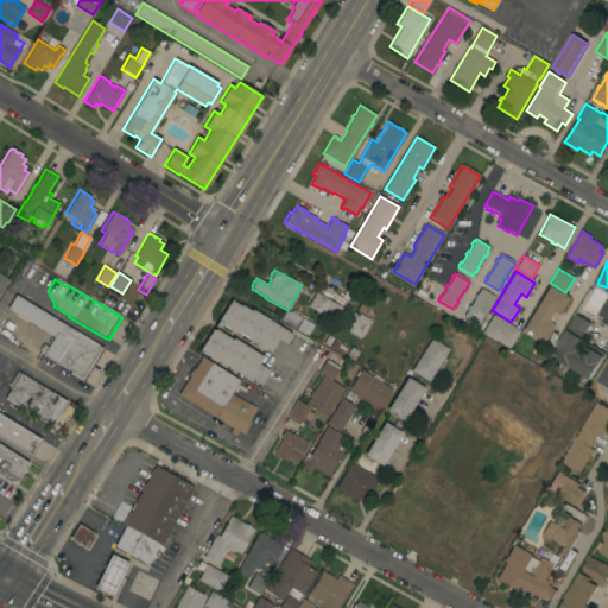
[(550,285),(563,292),(564,292),(569,295),(568,296),(571,298),(562,315),(553,310),(548,321),(555,325),(545,342),(540,340),(540,341),(534,339),(536,336),(523,329),(550,285)]
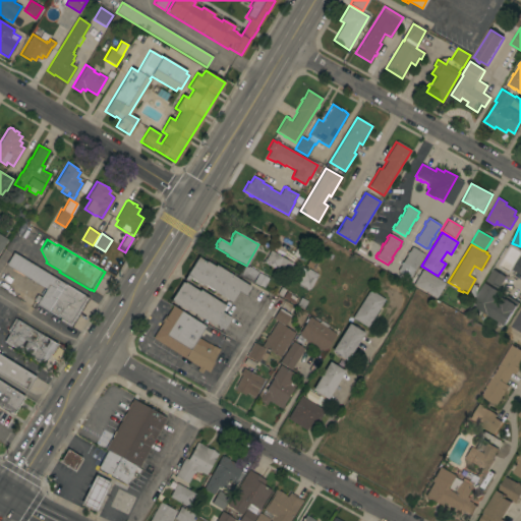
[(406,255),(406,254),(407,251),(408,252),(411,246),(424,254),(423,256),(422,255),(418,262),(419,263),(418,266),(417,265),(414,270),(402,263),(406,255)]
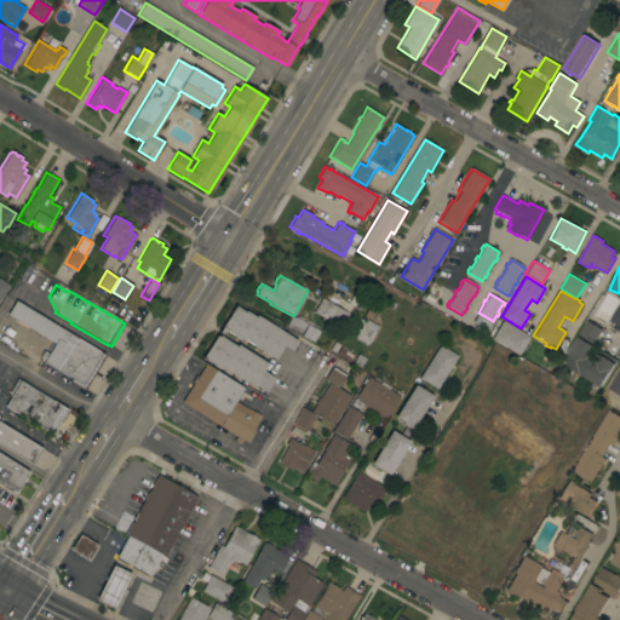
[(105,355),(84,390),(69,382),(72,378),(44,361),(45,360),(39,357),(42,351),(49,354),(50,351),(47,350),(52,344),(53,345),(55,344),(7,315),(5,319),(0,315),(0,304),(5,296),(15,302),(16,300),(105,355)]
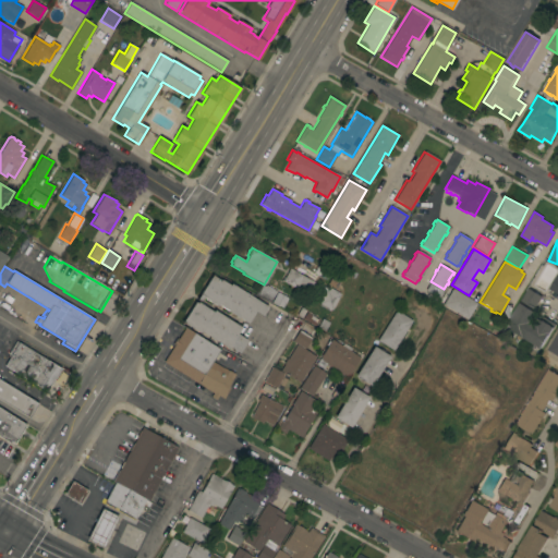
[(307,294),(282,281),(289,268),(314,282),(307,294)]
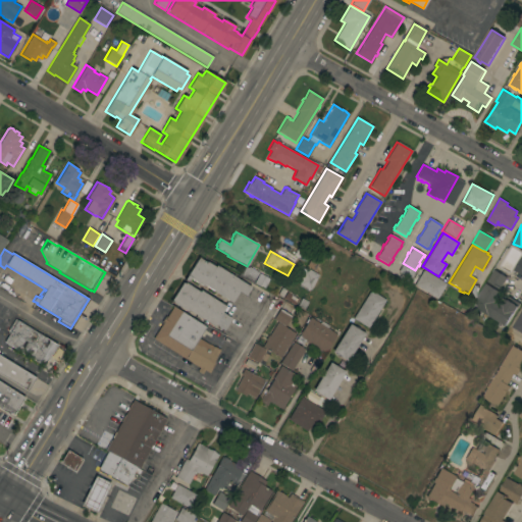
[(284,257),(288,252),(298,258),(295,263),(284,257)]
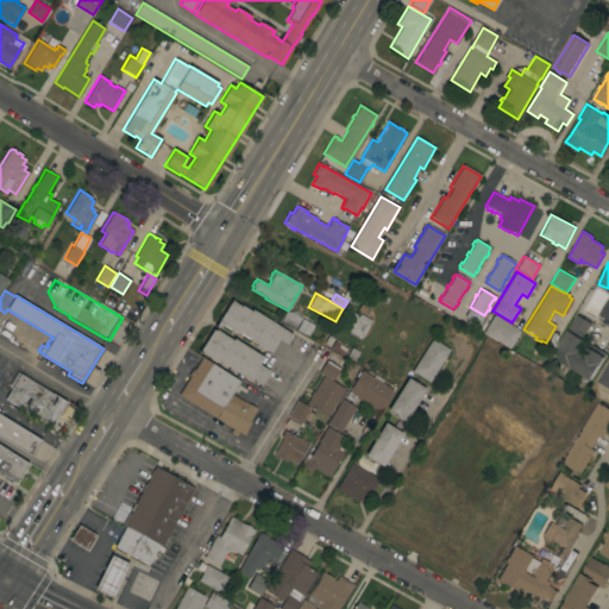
[(357,311),(366,294),(375,299),(365,315),(357,311)]
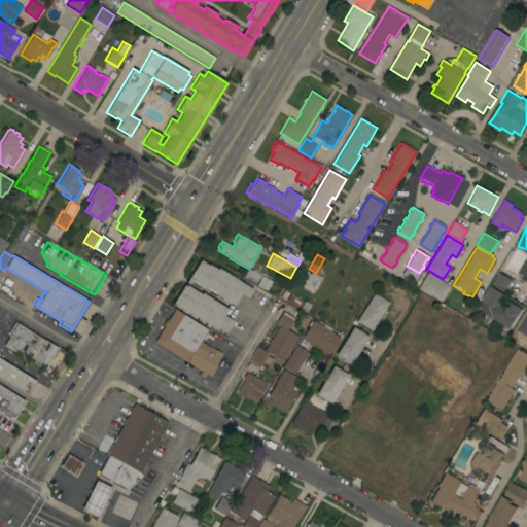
[(252,290),(247,299),(241,294),(234,306),(206,288),(205,289),(191,281),(189,285),(185,282),(200,259),(208,266),(209,265),(217,270),(218,268),(252,290)]
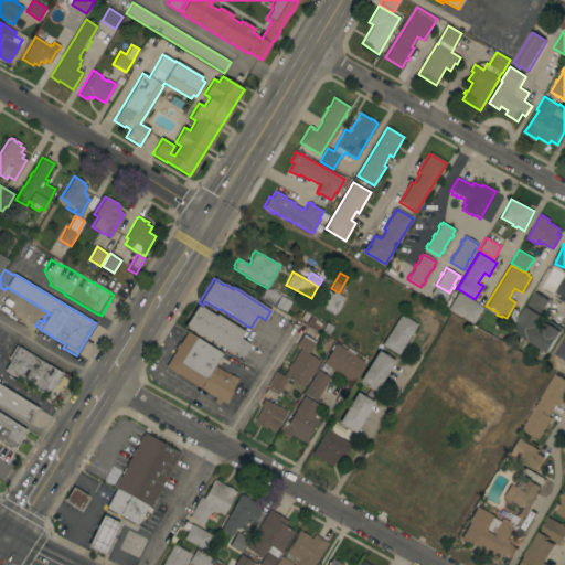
[(564,279),(562,278),(554,292),(564,298),(564,279)]
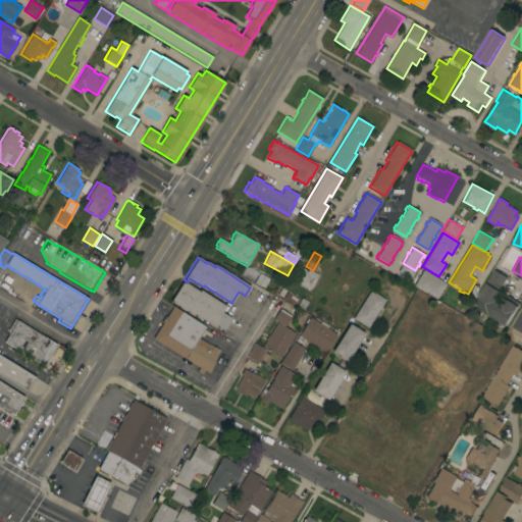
[(241,276),(246,267),(258,274),(253,282),(241,276)]
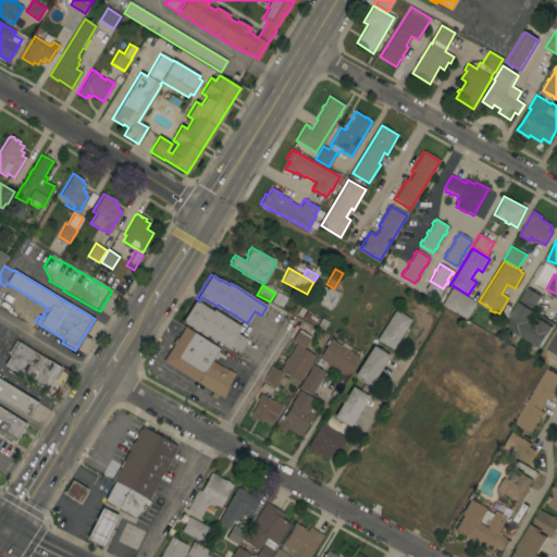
[(318,302),(318,301),(313,299),(321,285),(326,288),(327,287),(339,293),(331,310),(318,302)]
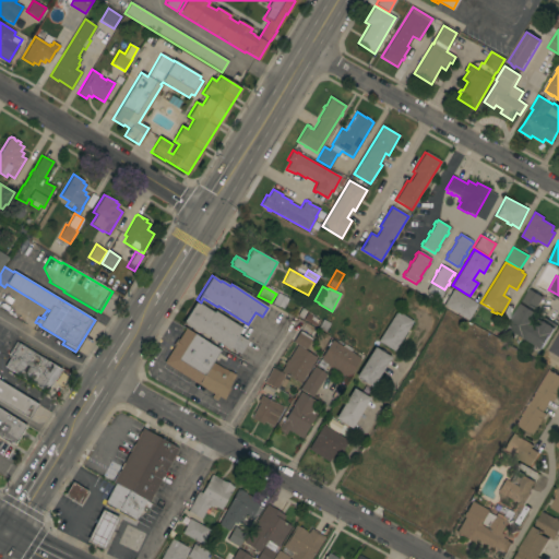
[(477,304),(467,320),(443,306),(453,289),(477,304)]
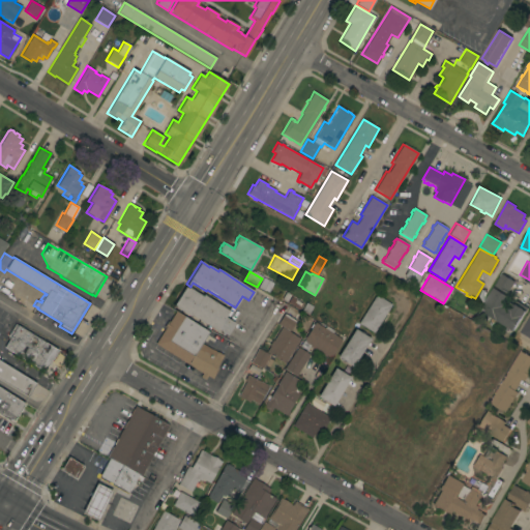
[(497,320),(497,319),(481,311),(503,274),(516,282),(509,292),(513,294),(511,297),(529,307),(523,319),(522,318),(514,331),(497,320)]
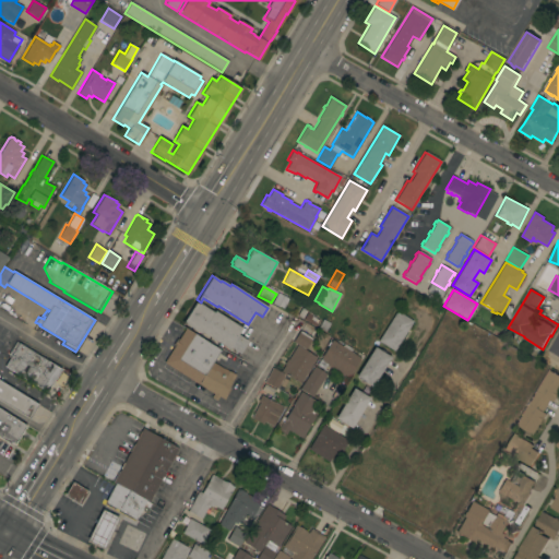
[(277,293),(288,298),(283,309),(272,304),(277,293)]
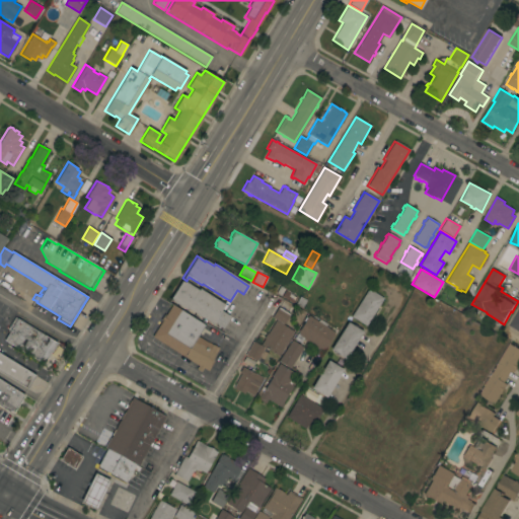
[(222,328),(213,322),(212,324),(187,308),(186,310),(169,299),(180,281),(182,283),(183,281),(198,290),(199,289),(224,304),(220,310),(230,316),(222,328)]
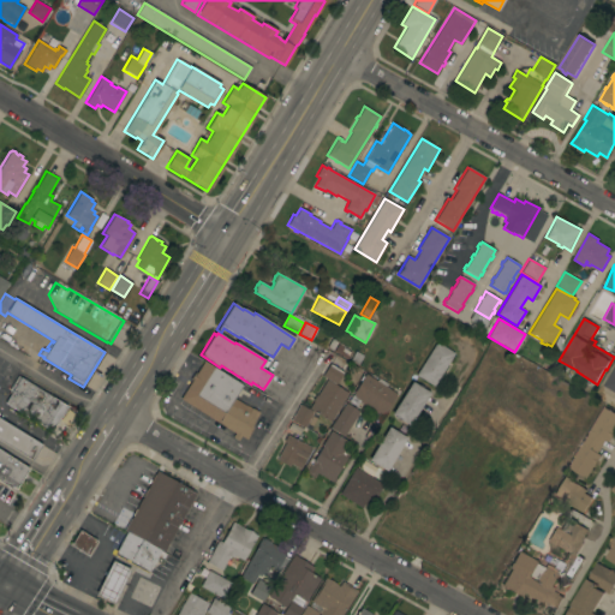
[(436,342),(454,353),(433,387),(416,375),(436,342)]
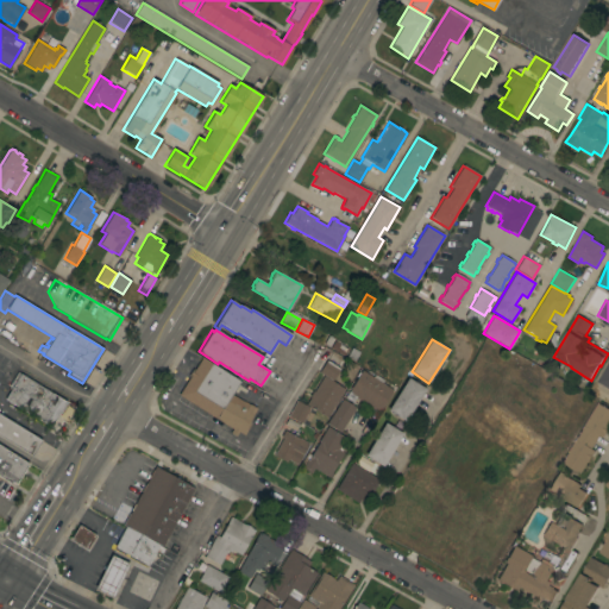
[(319,372),(326,360),(327,360),(332,352),(344,359),(339,368),(339,369),(333,381),(319,372)]
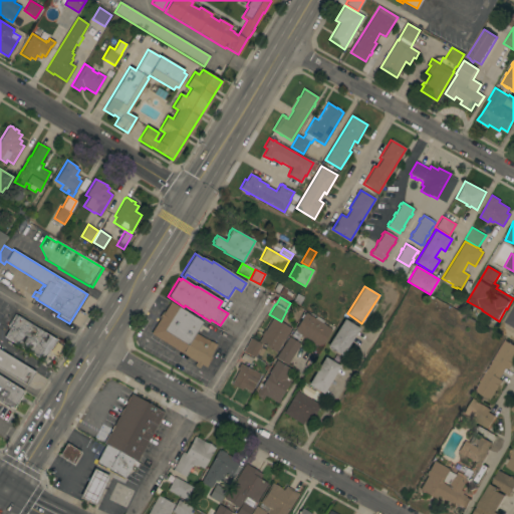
[(201,364),(199,368),(194,365),(196,361),(189,357),(150,333),(170,301),(202,322),(201,324),(210,330),(205,337),(216,345),(209,356),(212,358),(206,367),(201,364)]
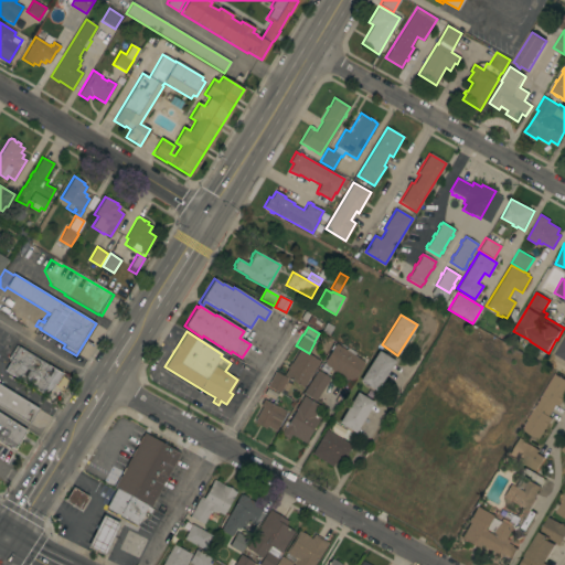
[(345,350),(348,348),(355,353),(354,355),(355,356),(358,354),(365,359),(363,362),(364,362),(352,382),(351,381),(348,386),(341,382),(343,379),(330,369),(331,368),(323,363),(331,350),(330,350),(332,345),(334,347),(336,343),(345,350)]
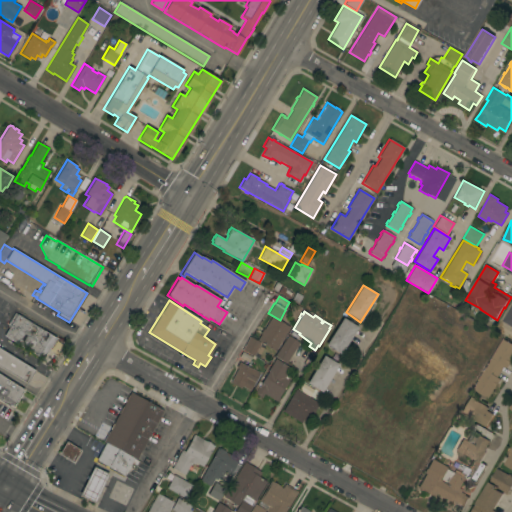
[(10,325),(8,323),(14,312),(17,315),(18,314),(22,316),(21,317),(44,331),(45,330),(57,337),(52,345),(53,346),(48,353),(47,353),(42,361),(31,354),(32,353),(12,340),(12,342),(7,339),(8,338),(4,335),(10,325)]
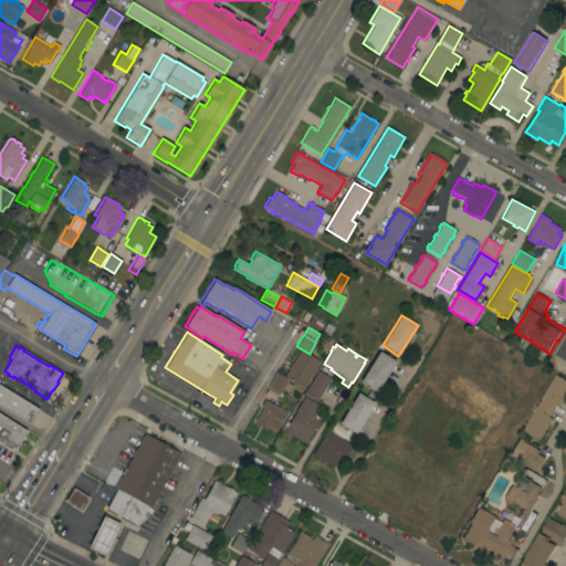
[(304,388),(284,376),(289,369),(287,368),(291,364),(292,365),(301,349),(320,362),(304,388)]
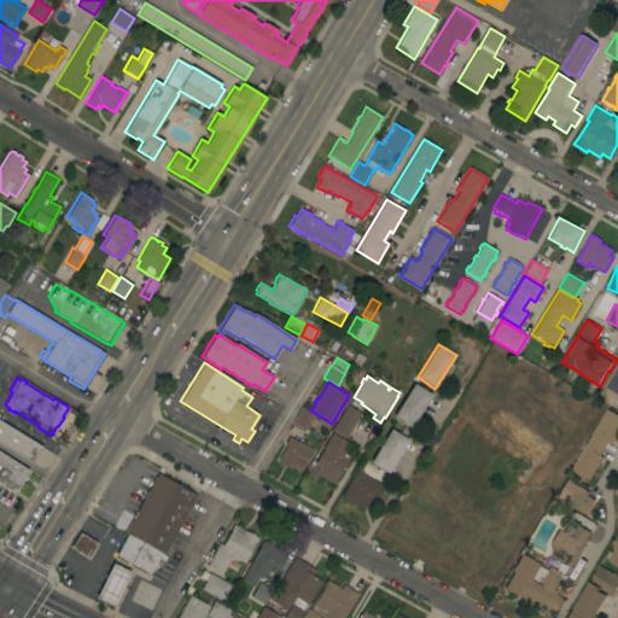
[(414,384),(431,395),(410,429),(392,417),(414,384)]
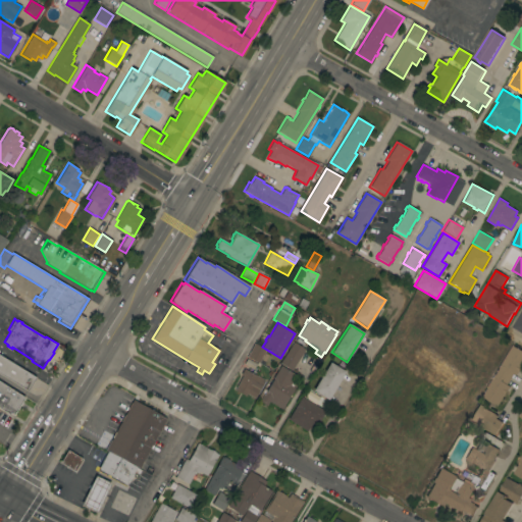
[(294,342),(305,350),(292,371),(279,363),(294,342)]
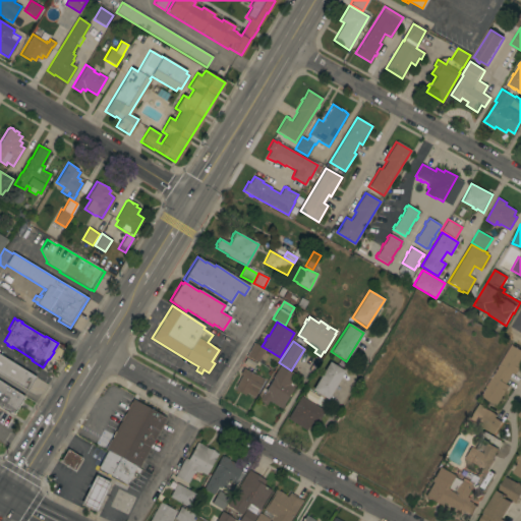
[(253,343),(265,349),(264,352),(268,354),(265,361),(261,359),(258,362),(246,356),(253,343)]
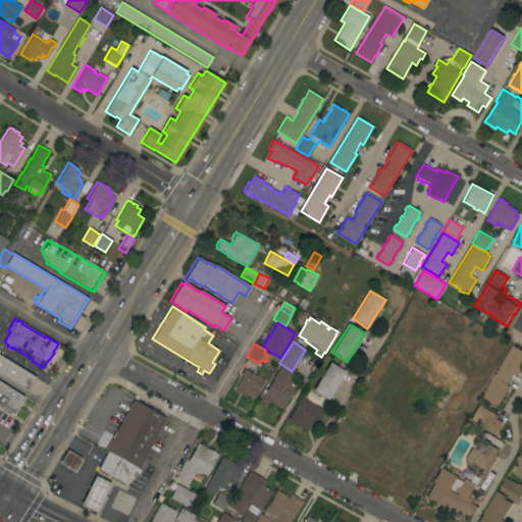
[(491,383),(490,383),(496,374),(497,375),(501,369),(500,368),(505,359),(506,360),(514,346),(521,351),(521,367),(517,375),(515,373),(508,385),(510,386),(499,406),(483,397),(491,383)]
